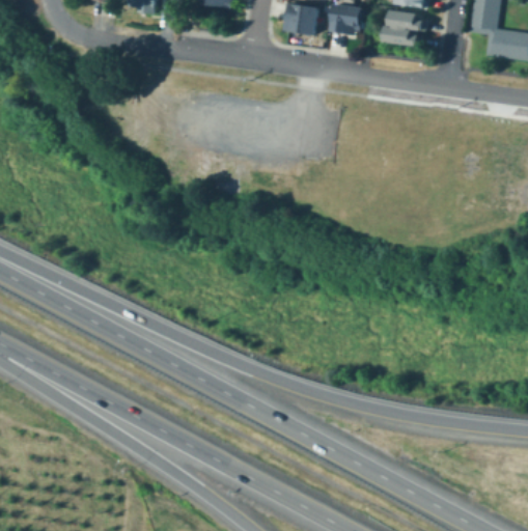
[(154,0),(154,12),(134,11),(134,0),(154,0)]
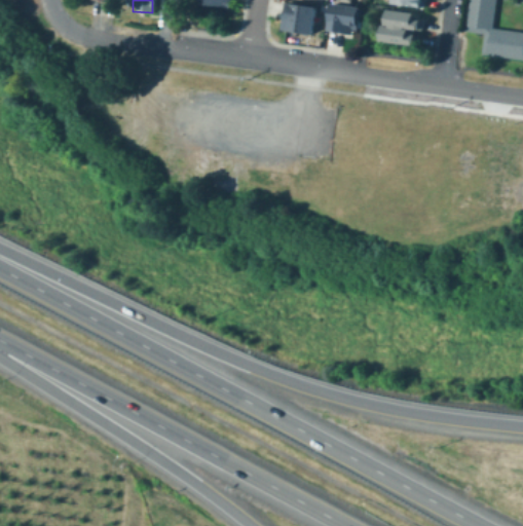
[(228,0),(227,8),(199,3),(199,0),(228,0)]
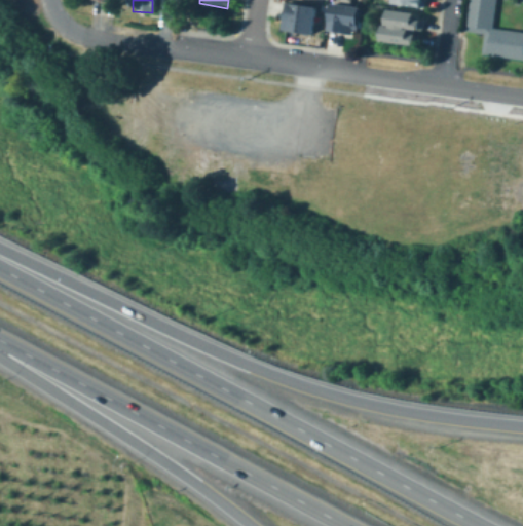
[(495,0),(491,27),(522,31),(522,60),(481,53),(484,34),(460,31),(465,0),(495,0)]
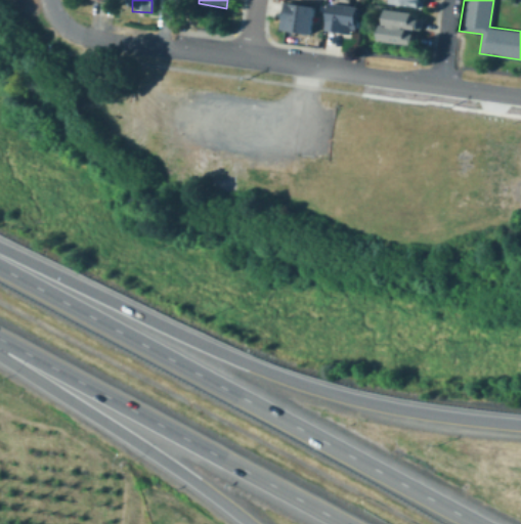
[(313,8),(310,33),(279,28),(284,3),(313,8)]
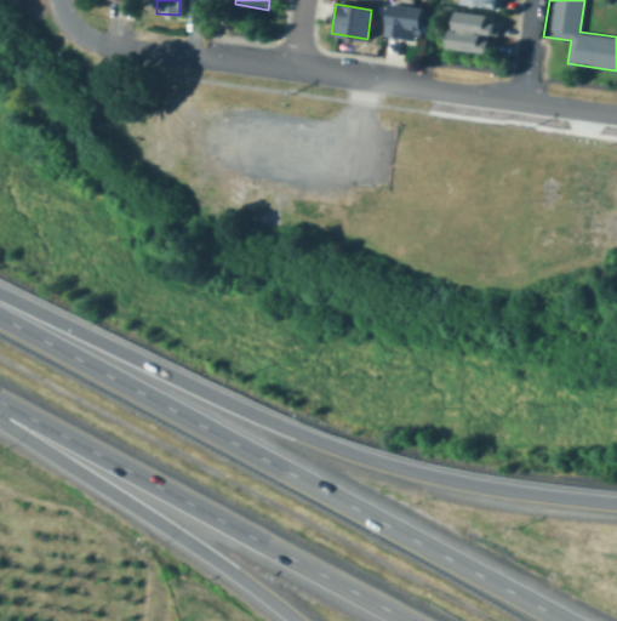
[(421,10),(415,41),(386,35),(392,5),(421,10)]
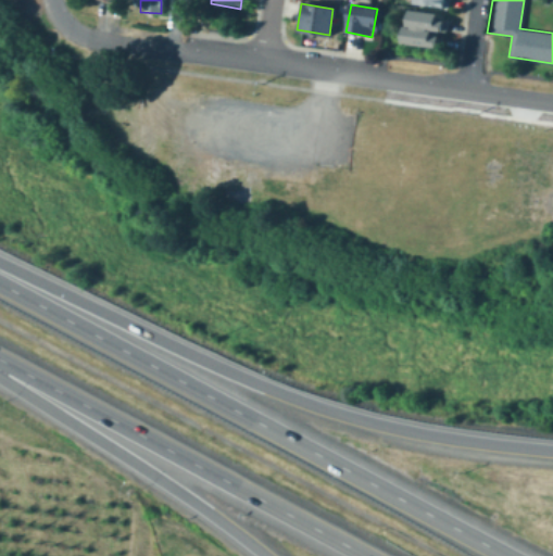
[(442,14),(439,48),(405,45),(410,11),(442,14)]
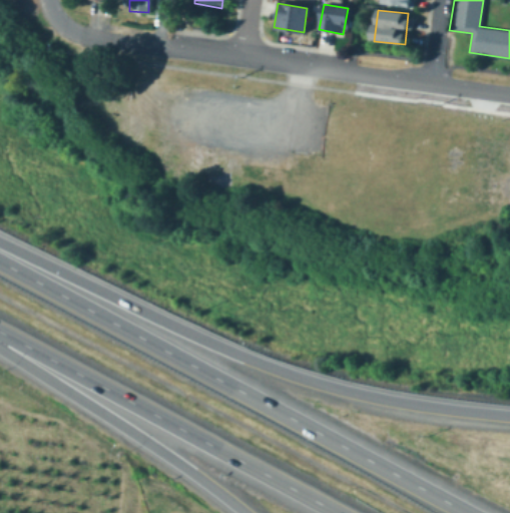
All buildings are outlined.
